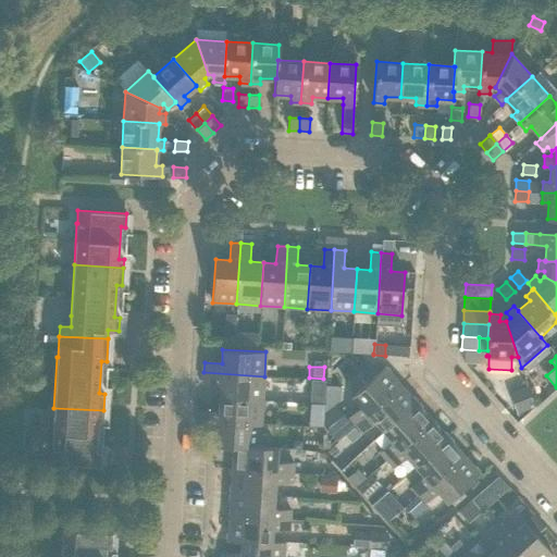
[(355,425),(400,384),(384,367),(351,395),(361,406),(348,417),(355,425)]
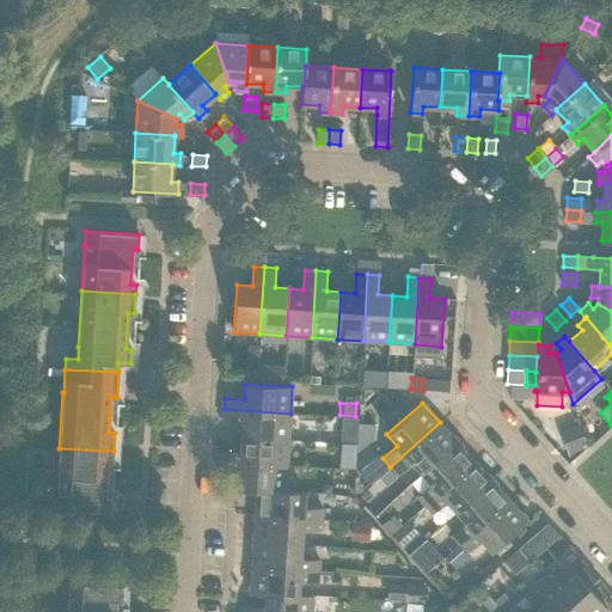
[(288,439),(291,414),(224,409),(222,421),(242,422),(242,436),(288,439)]
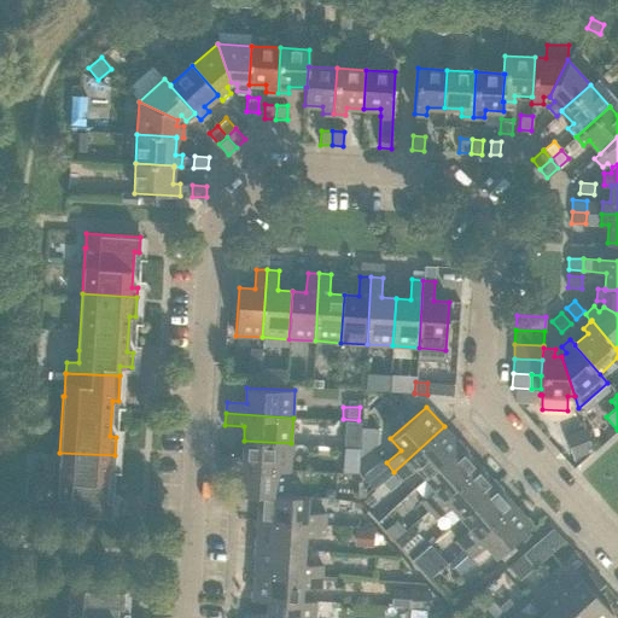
[(426,478),(461,447),(444,426),(394,472),(402,481),(417,467),(426,478)]
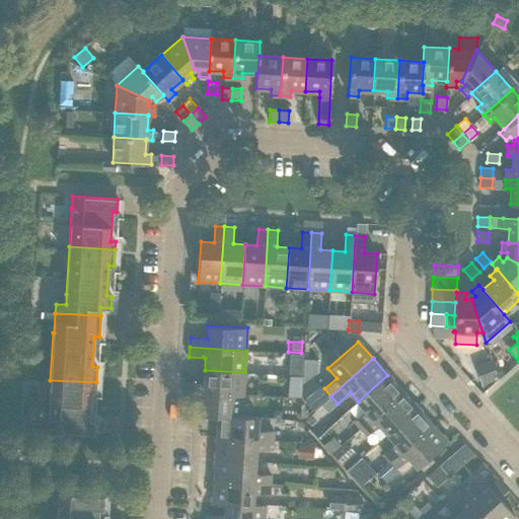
[(491,359),(473,365),(480,385),(498,379),(491,359)]
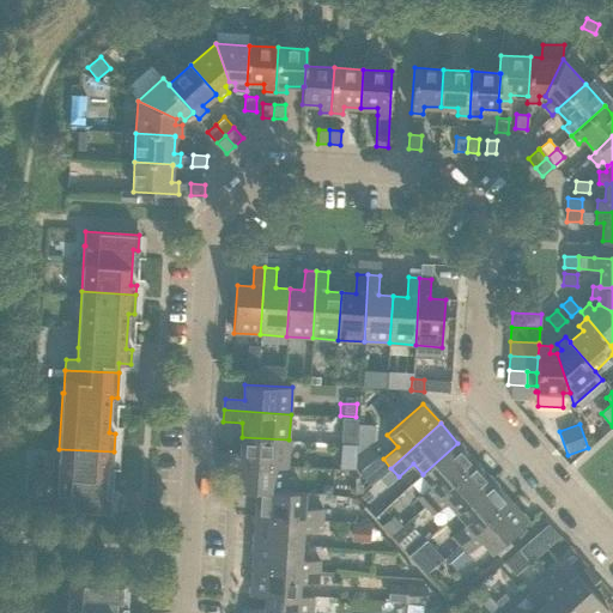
[(287,466),(289,439),(242,437),(241,451),(222,450),(220,462),(287,466)]
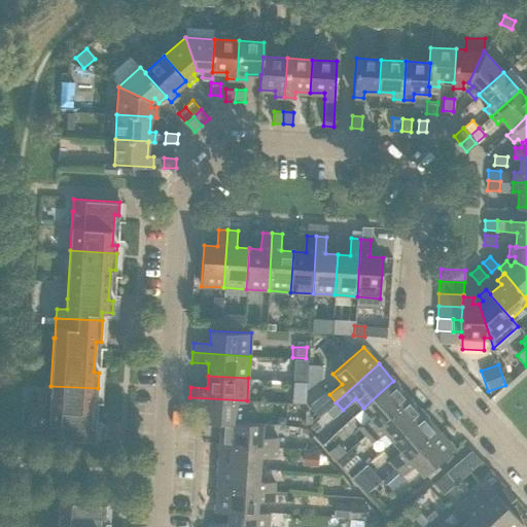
[(365,435),(408,397),(393,381),(363,408),(372,417),(359,428),(365,435)]
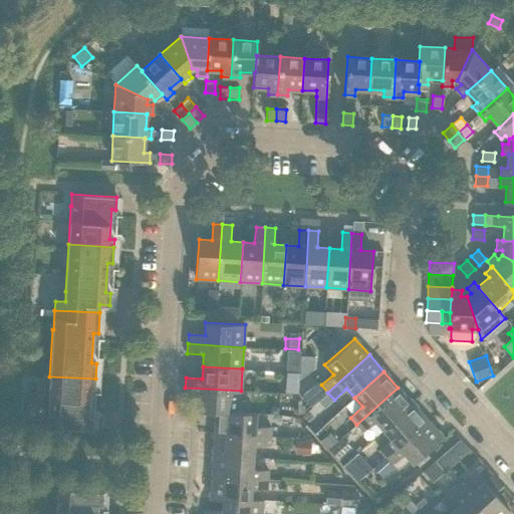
[(94,387),(95,378),(49,376),(47,415),(47,427),(92,430),(92,417),(88,417),(89,387),(94,387)]
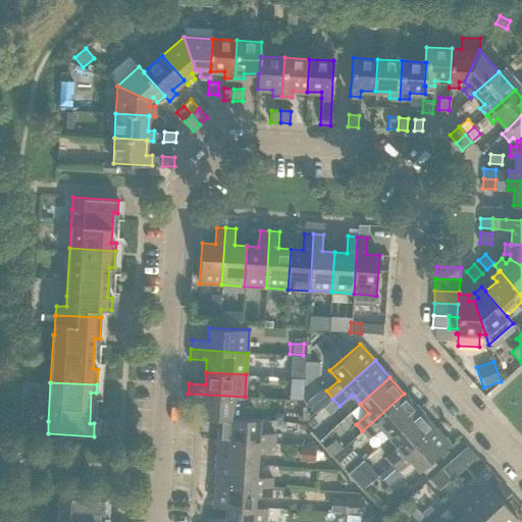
[(321,388),(306,403),(315,413),(331,399),(321,388)]
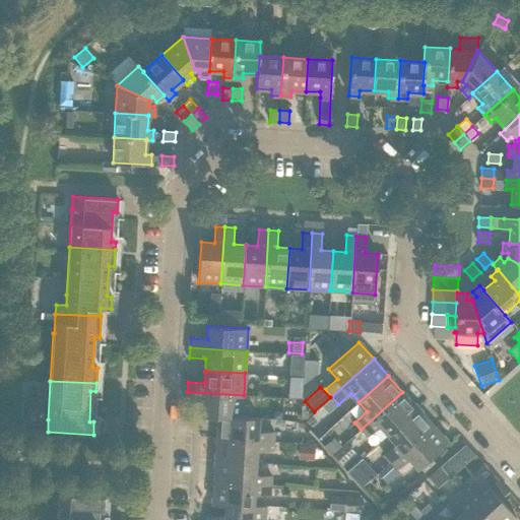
[(242,417),(242,416),(244,395),(187,392),(187,401),(203,402),(202,415),(218,416),(218,415),(242,417)]
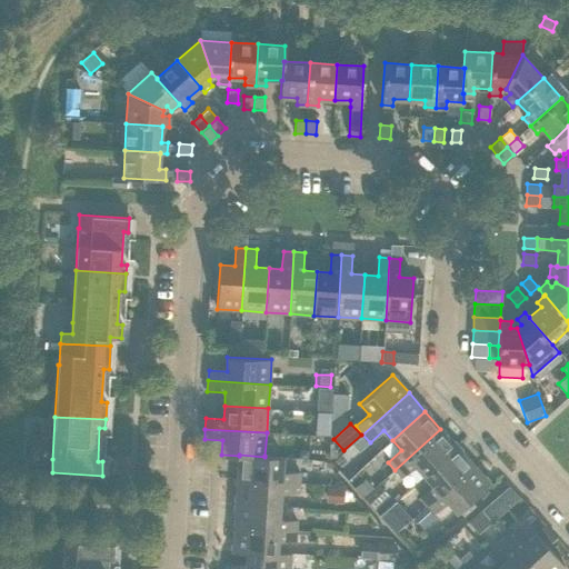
[(423,476),(457,447),(440,429),(395,470),(401,478),(415,466),(423,476)]
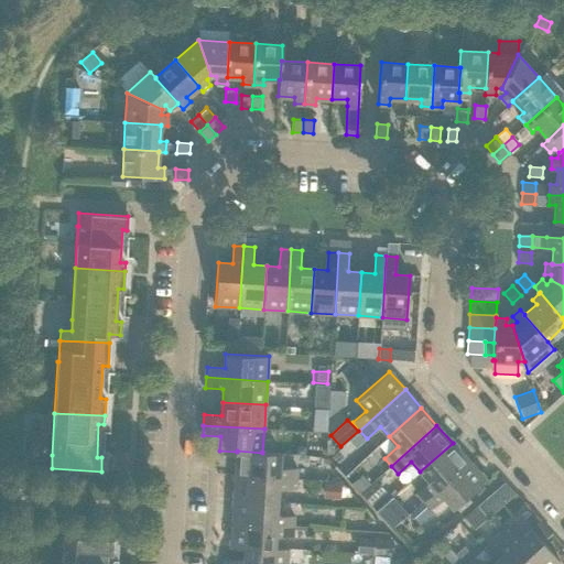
[(423,501),(468,461),(453,443),(420,472),(429,481),(415,494),(423,501)]
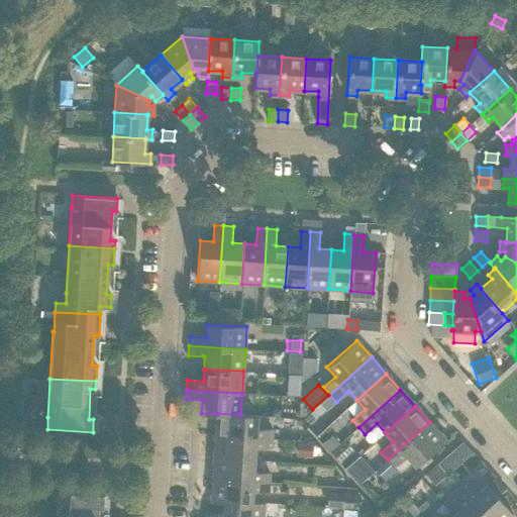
[(308,427),(319,417),(312,409),(301,420),(308,427)]
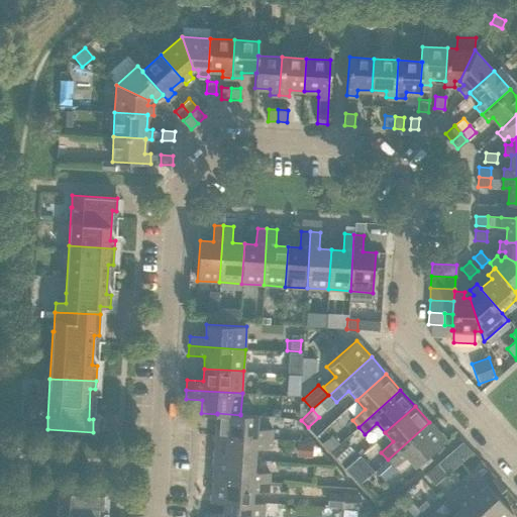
[(256,415),(240,414),(240,415),(217,413),(217,414),(215,435),(272,438),(273,429),(256,428),(256,415)]
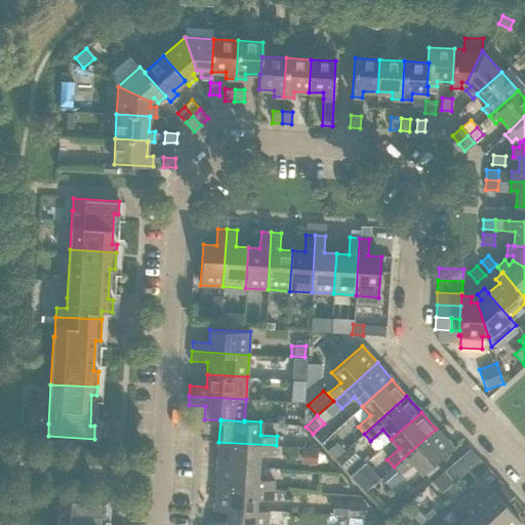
[(436,429),(394,467),(400,474),(412,462),(421,473),(422,472),(434,461),(451,446),(436,429)]
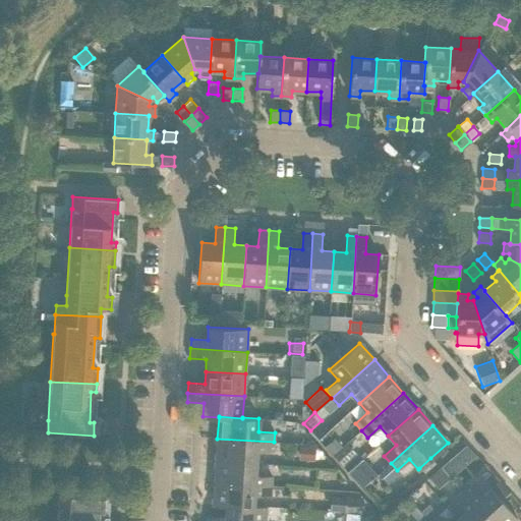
[(333,451),(345,442),(339,436),(328,445),(333,451)]
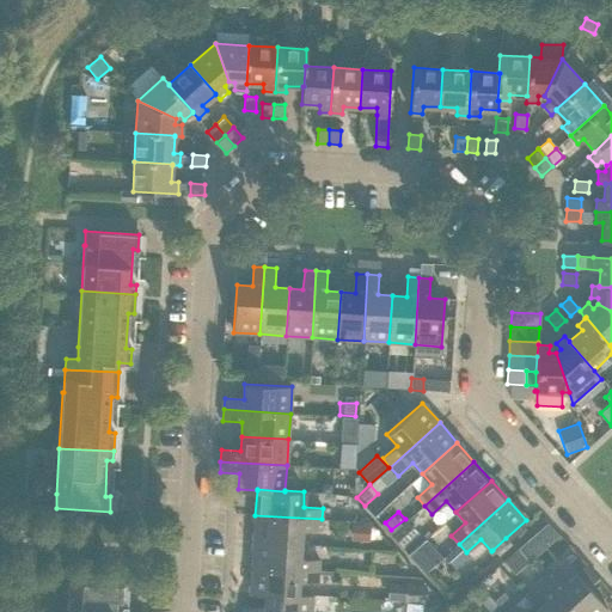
[(320,531),(322,519),(255,515),(254,542),(301,544),(301,530),(320,531)]
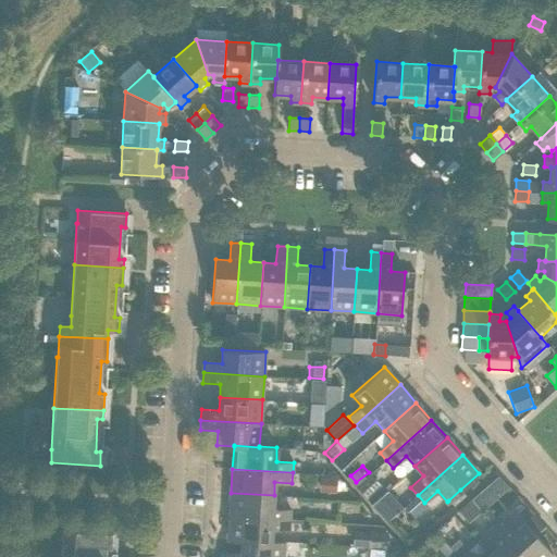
[(367,498),(381,486),(370,473),(356,486),(367,498)]
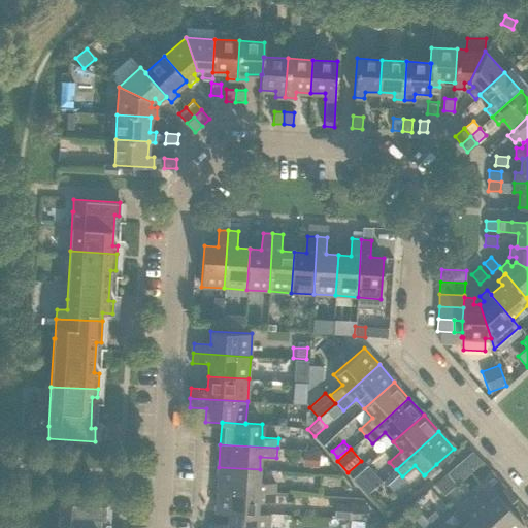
[(303,452),(302,466),(319,467),(320,453),(303,452)]
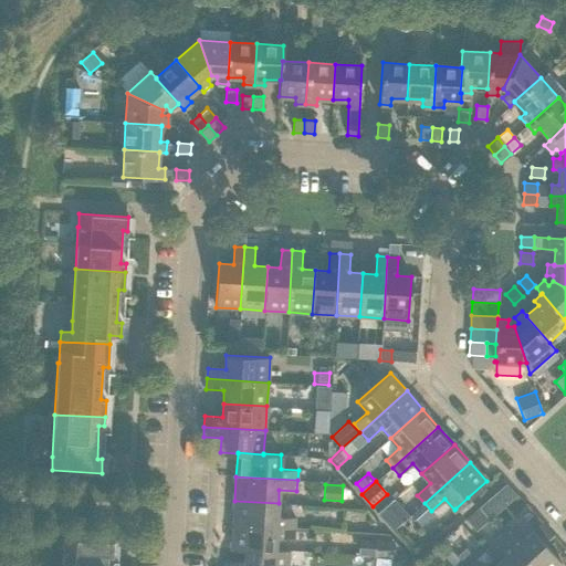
[(468,498),(456,509),(461,514),(473,503),(468,498)]
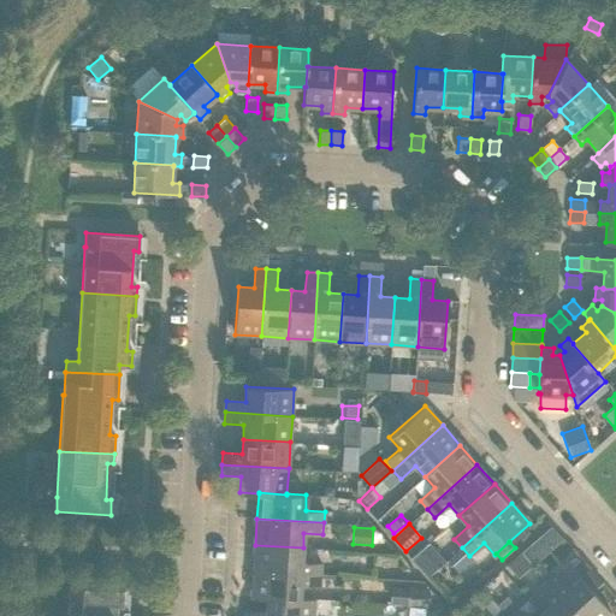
[(531,544),(520,552),(532,566),(542,557),(531,544)]
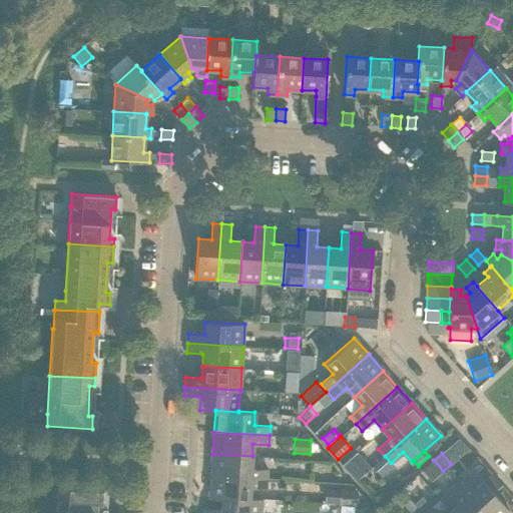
[(251,468),(252,456),(212,454),(211,475),(267,478),(268,469),(251,468)]
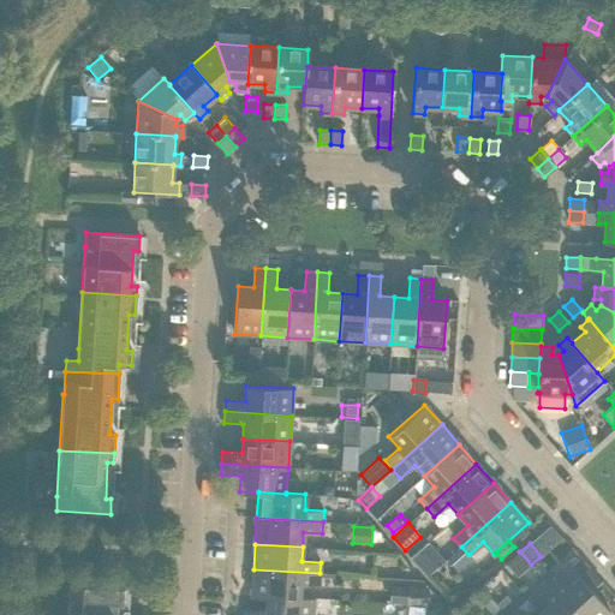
[(320,585),(320,573),(254,569),(251,597),(266,598),(266,597),(299,598),(299,597),(300,584),(320,585)]
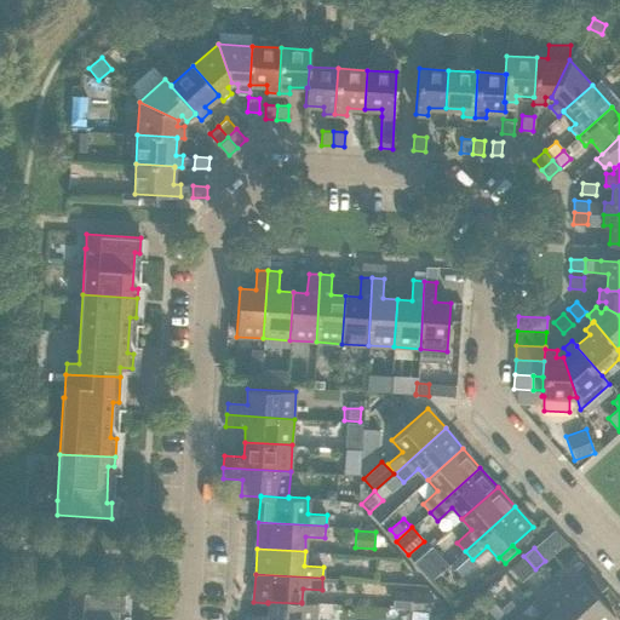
[(550,586),(580,619),(613,619),(615,618),(584,583),(572,592),(558,579),(550,586)]
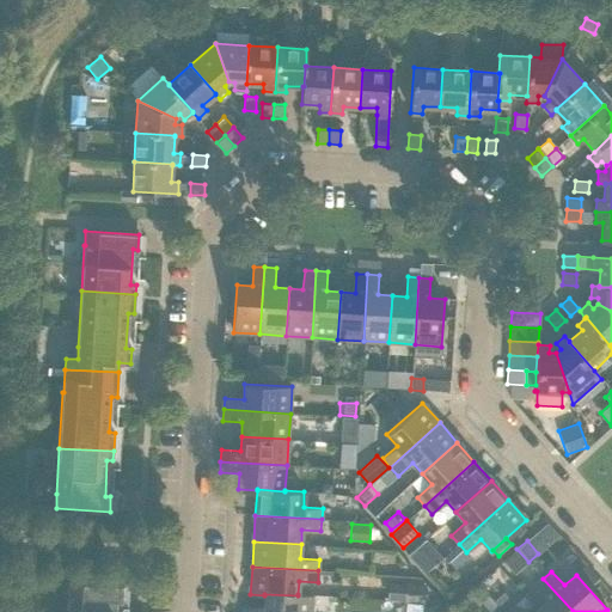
[(538,611),(573,611),(543,579),(534,586),(548,600),(537,610),(538,611)]
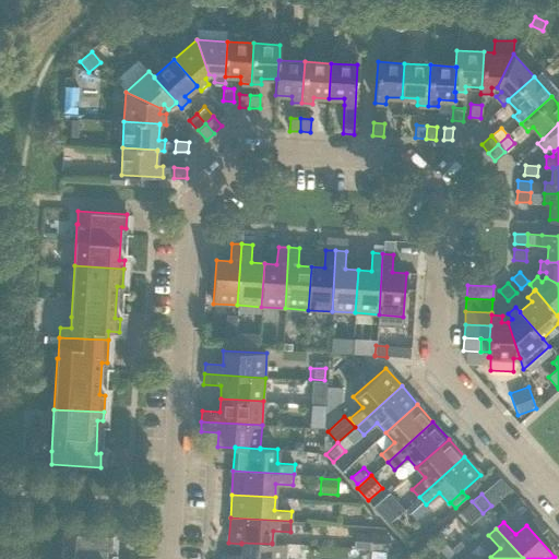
[(60,558),(104,558),(106,547),(110,547),(111,533),(62,531),(61,543),(60,558)]
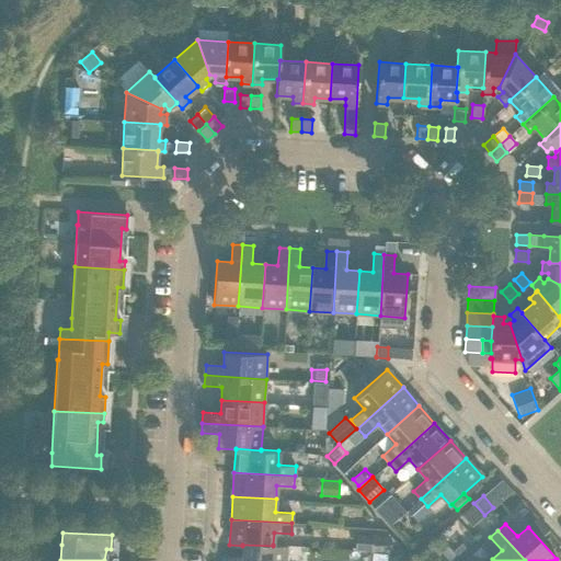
[(389,553),(390,535),(371,534),(370,552),(389,553)]
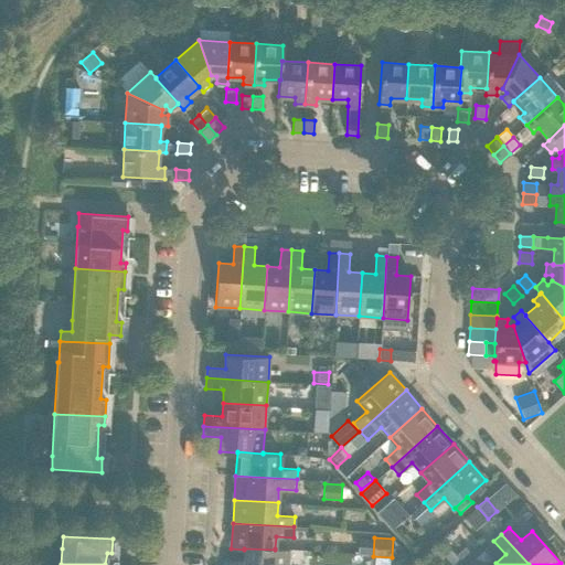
[(287,564),(288,550),(275,548),(275,550),(244,548),(244,550),(244,562),(225,561),(225,564),(287,564)]
